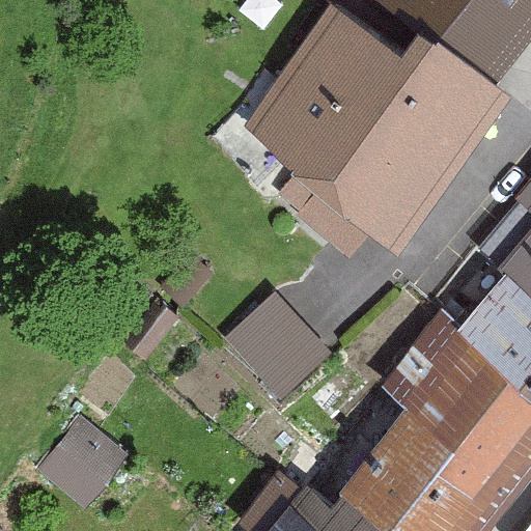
[(530,0),(373,0),(427,36),(497,81),(530,39),(530,0)]
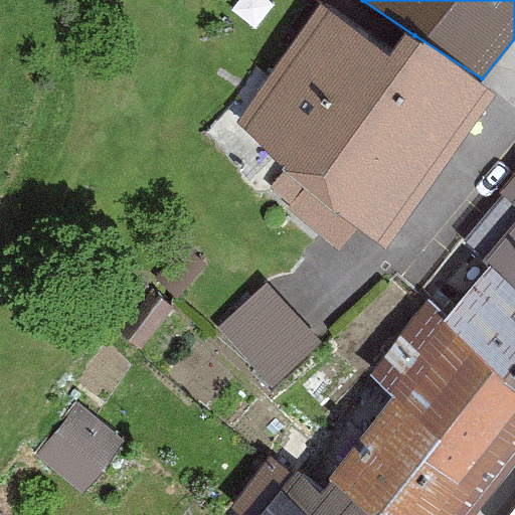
[(387,249),(496,96),(405,33),(391,54),(323,1),(238,124),(387,249)]
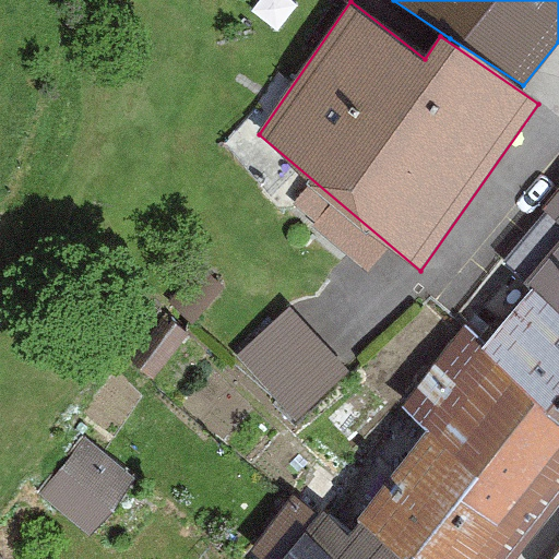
[(558,314),(558,191),(542,213),(558,226),(558,237),(523,278),(533,289),(558,314)]
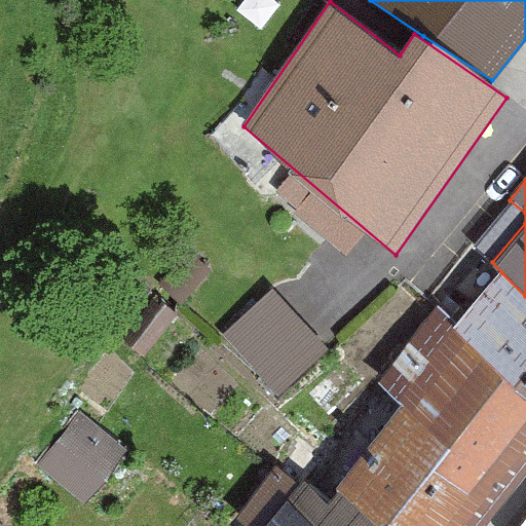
[(525,296),(501,272),(455,325),(506,383),(525,400),(525,296)]
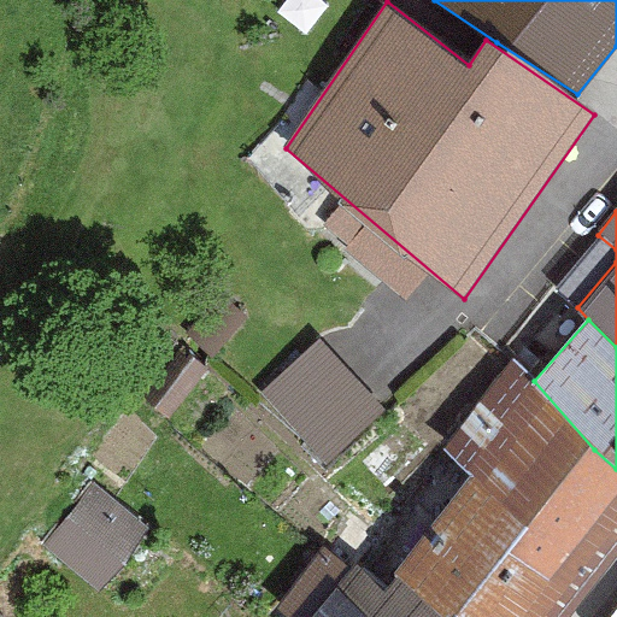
[(322,339),(262,394),(328,470),(387,410),(322,339)]
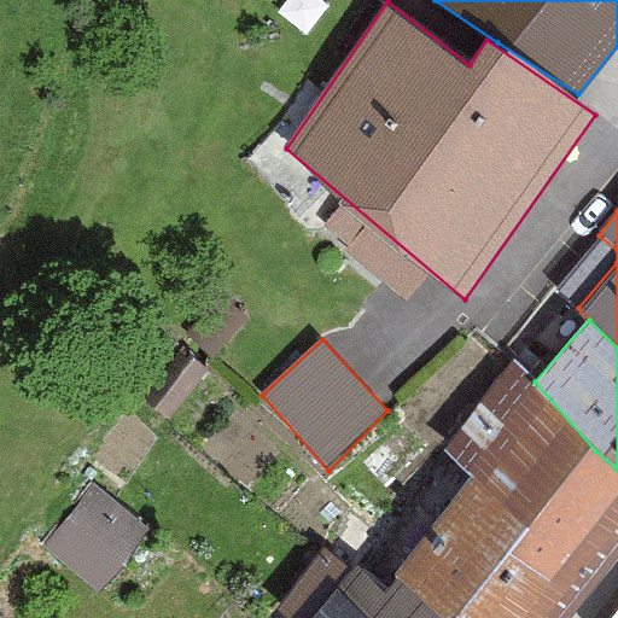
[(404,563),(396,577),(454,617),(571,617),(617,559),(617,470),(595,450),(535,382),(514,361),(444,452),(471,478),(404,563)]
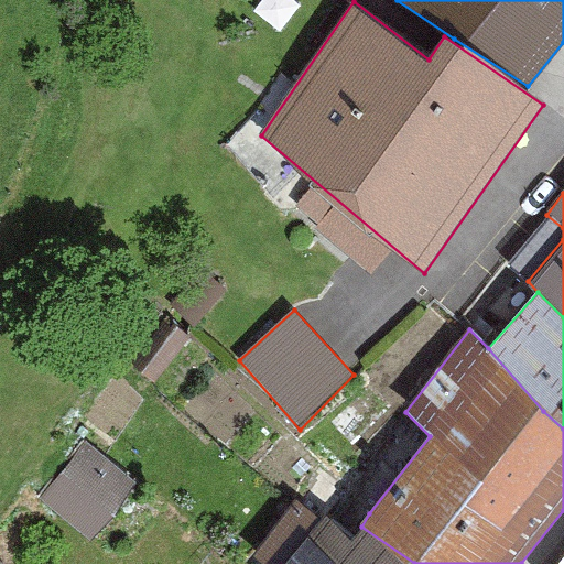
[(49,496),(106,541),(151,485),(94,440),(49,496)]
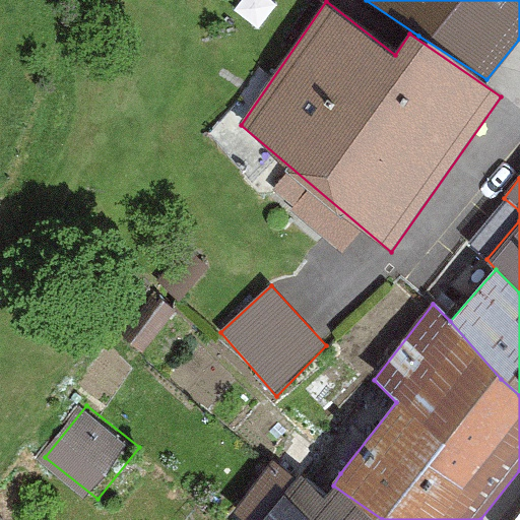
[(382,519),(333,485),(326,496),(301,475),(262,519),(382,519)]
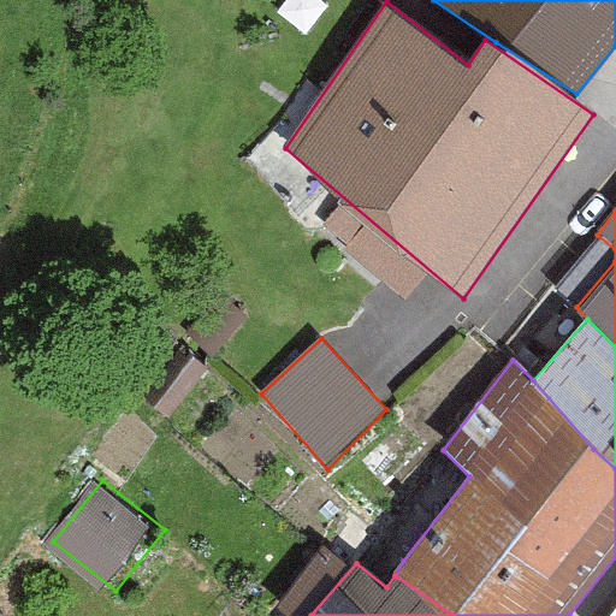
All buildings are outlined.
